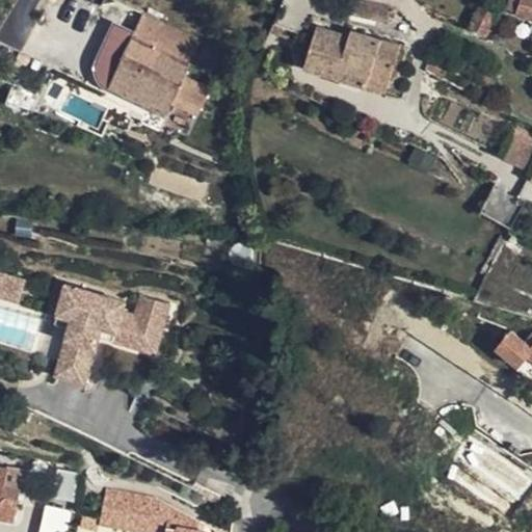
[(531,0),(508,0),(507,5),(531,14),(531,0)]
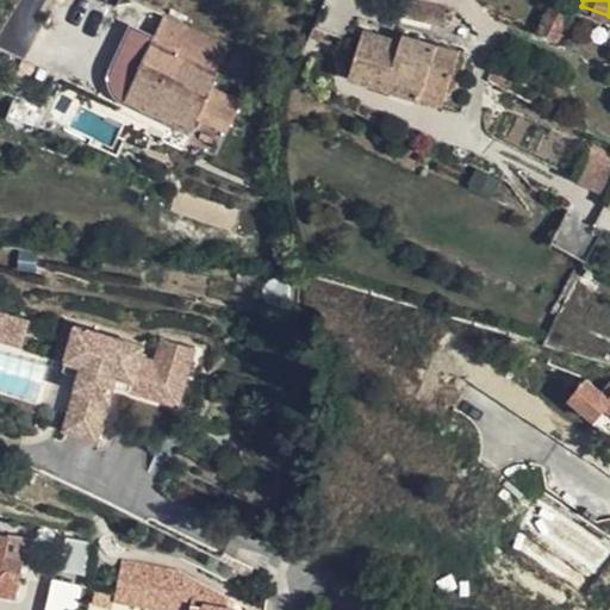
[(450,11),(436,7),(433,22),(447,25),(450,11)]
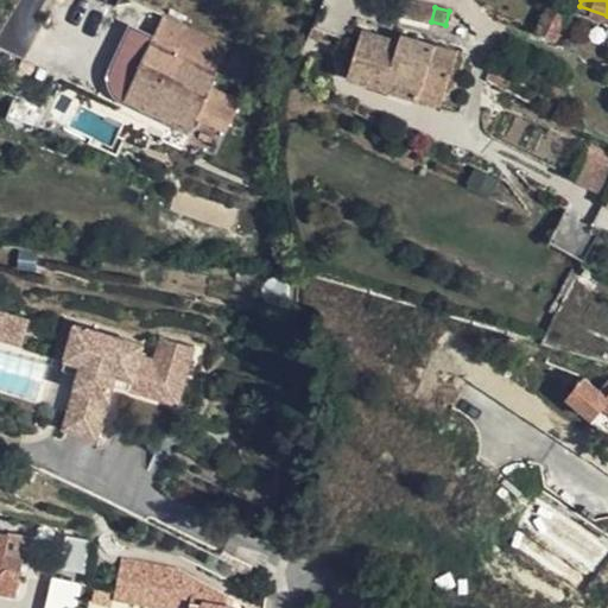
[(163,19),(150,45),(217,77),(214,87),(241,101),(259,63),(163,19)]
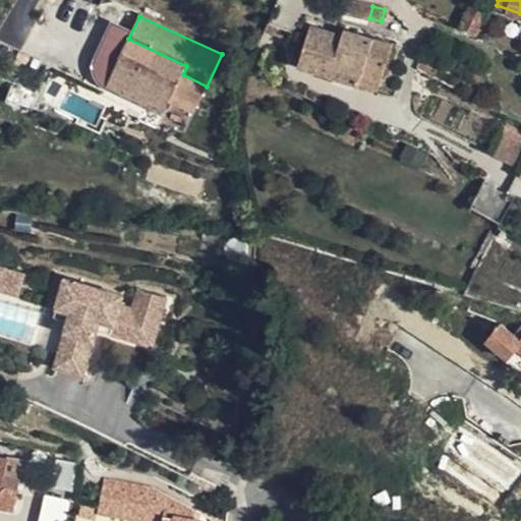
[(341,41),(311,33),(303,69),(362,84),(368,61),(389,64),(394,45),(355,36),(353,44),(341,41)]
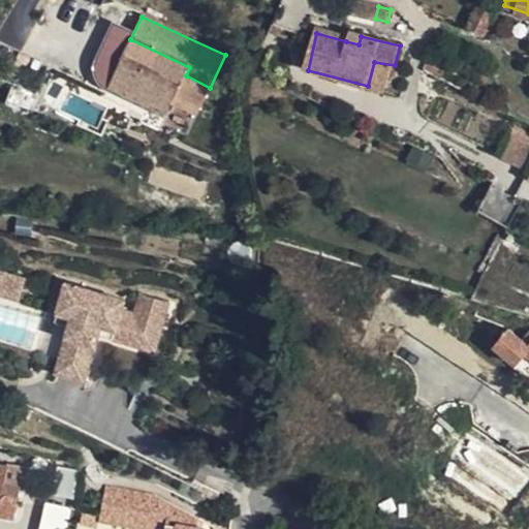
[(348,33),(346,41),(359,44),(361,36),(348,33)]
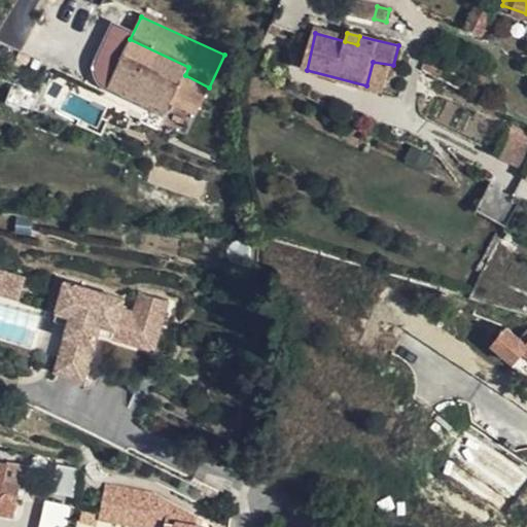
[(185,75),(188,67),(130,39),(112,76),(196,115),(209,88),(185,75)]
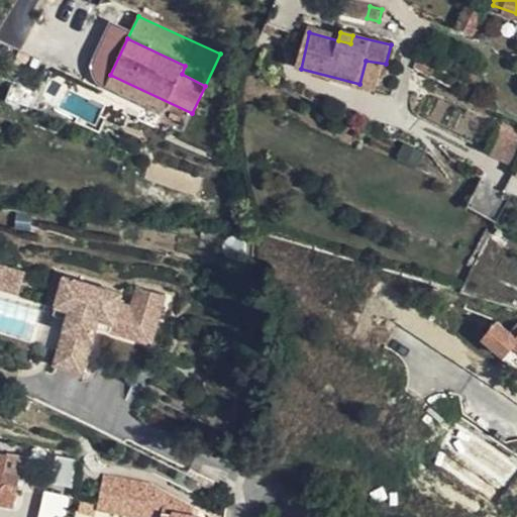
[(13,59),(43,71),(46,61),(18,48),(13,59)]
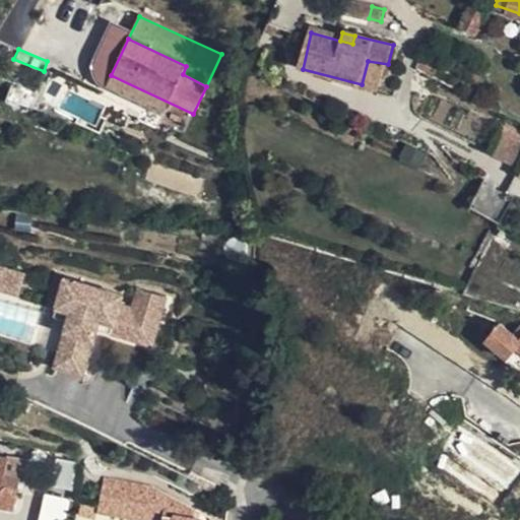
[(388,64),(368,61),(362,84),(382,88),(386,70),(388,64)]
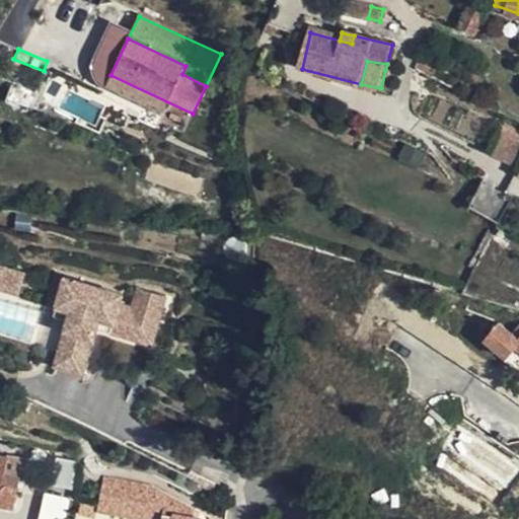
[(401,74),(385,70),(381,88),(397,93),(401,74)]
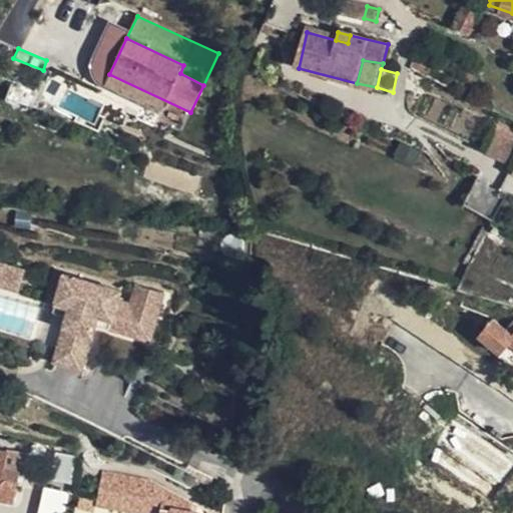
[(488,149),(509,158),(512,148),(512,134),(498,128),(488,149)]
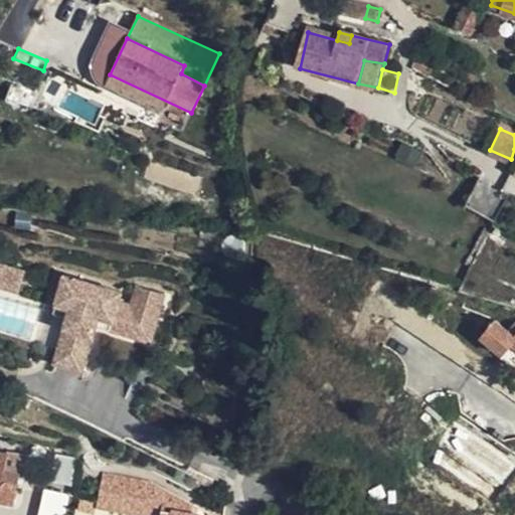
[(504,198),(479,176),(458,199),(484,222),(504,198)]
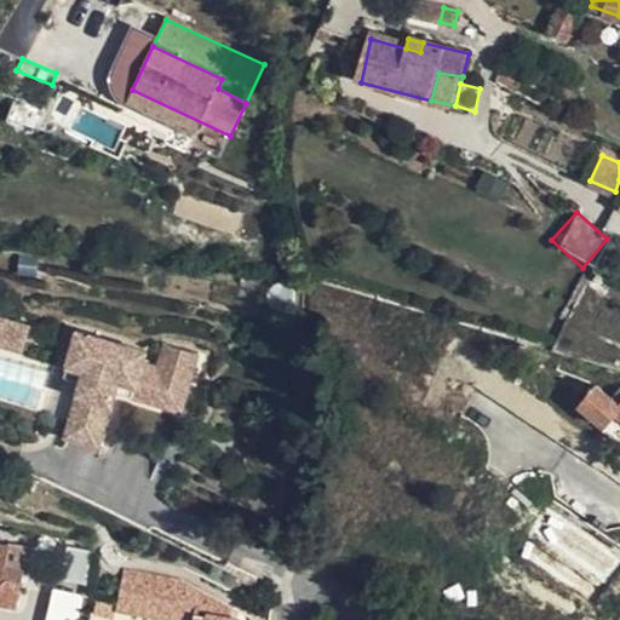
[(603,294),(607,286),(593,282),(573,327),(593,336),(610,297),(603,294)]
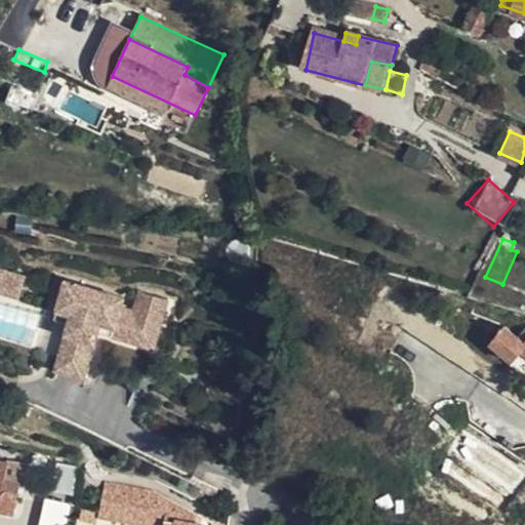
[(24,275),(0,268),(0,290),(17,295),(24,275)]
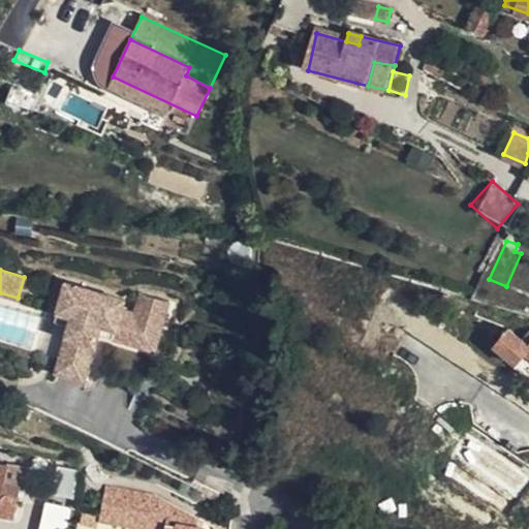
[(122,299),(65,282),(56,310),(72,314),(70,323),(56,371),(84,379),(99,334),(155,350),(170,303),(139,292),(133,312),(120,308),(122,299)]
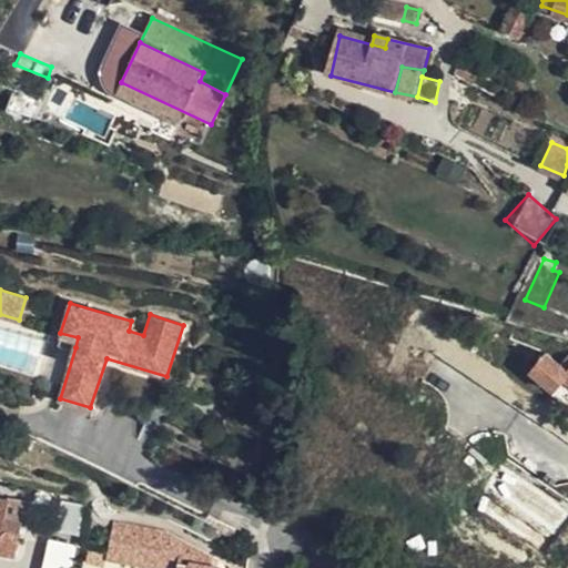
[(78,337),(60,333),(58,342),(75,347),(78,337)]
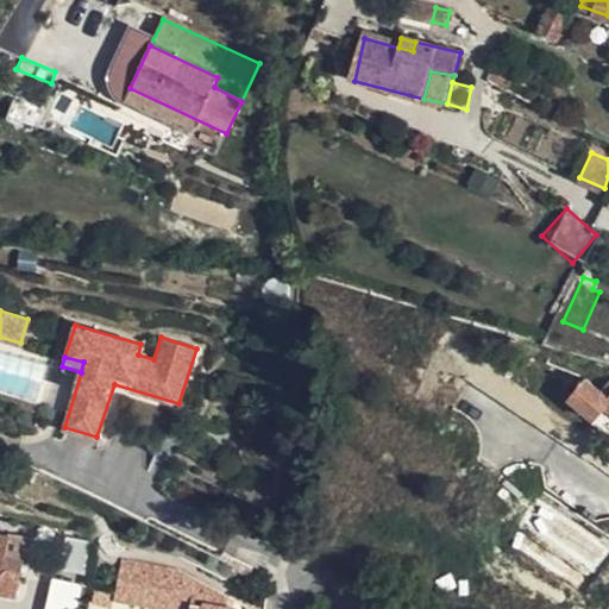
[(586,376),(570,397),(596,419),(603,408),(608,401),(608,382),(608,383),(604,384),(602,388),(586,376)]
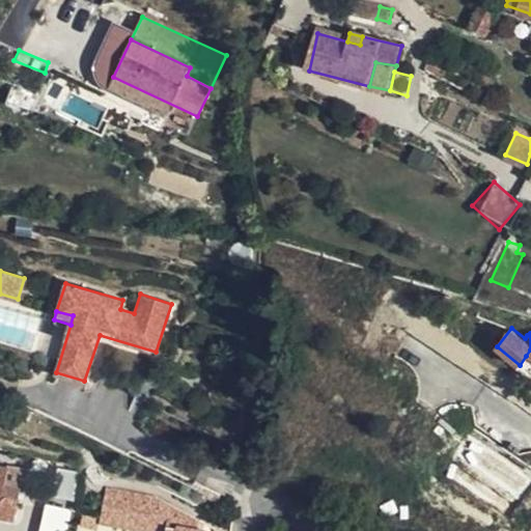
[(0,512),(15,515),(19,498),(21,487),(5,484),(7,476),(8,467),(0,465),(0,512)]
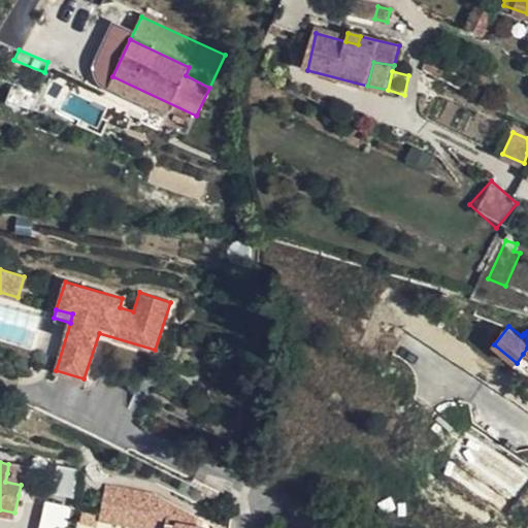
[(70,496),(75,468),(57,466),(53,493),(70,496)]
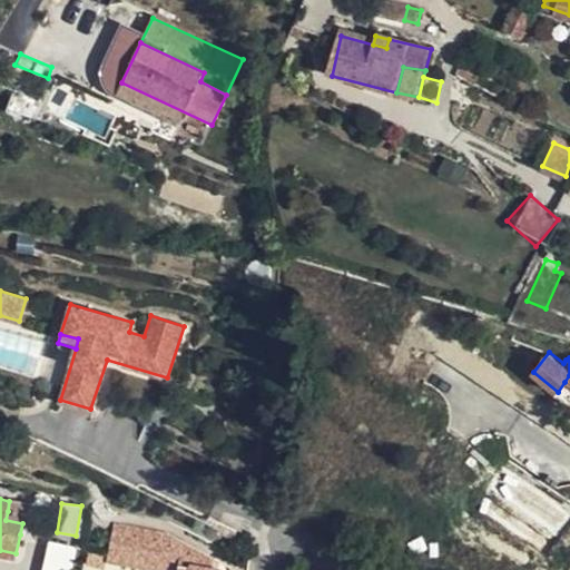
[(23,514),(8,511),(6,520),(22,523),(23,514)]
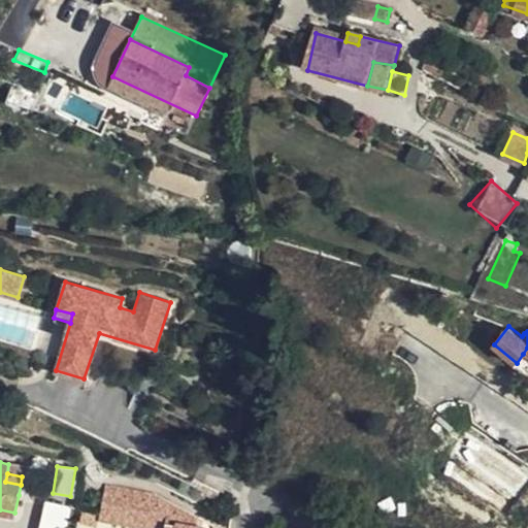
[(153,493),(105,484),(99,515),(163,527),(199,527),(195,527),(197,518),(153,493)]
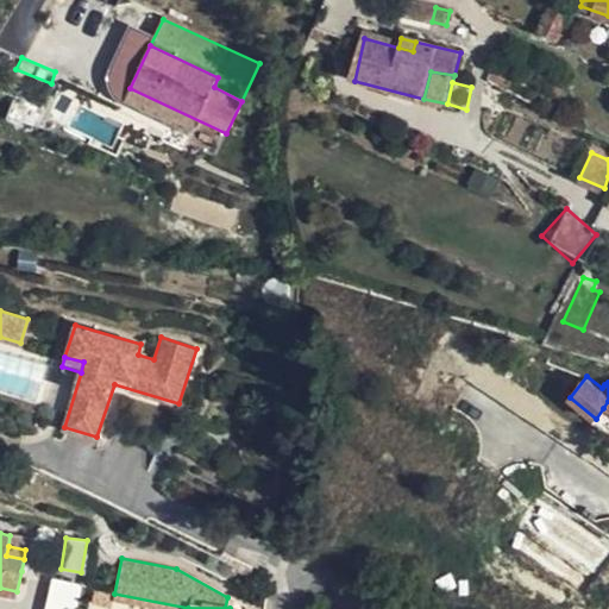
[(51,578),(44,608),(74,608),(81,584),(51,578)]
